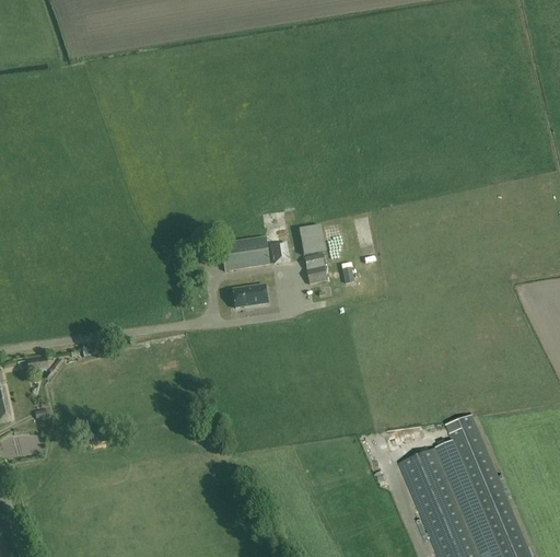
[(345,260),(342,222),(327,223),(329,262),(345,260)]
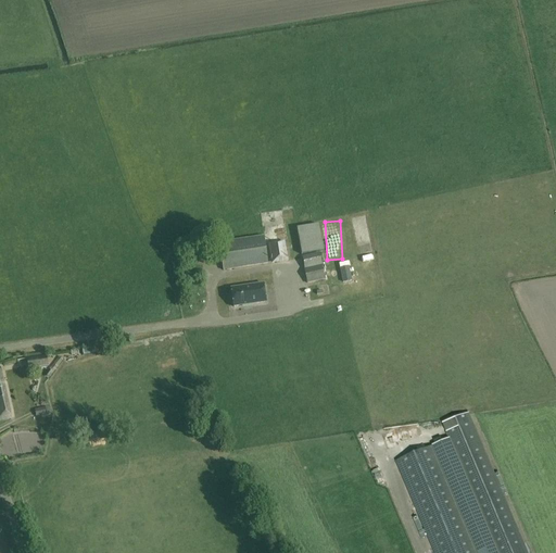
[(297,226),(302,252),(324,248),(318,222),(297,226)]
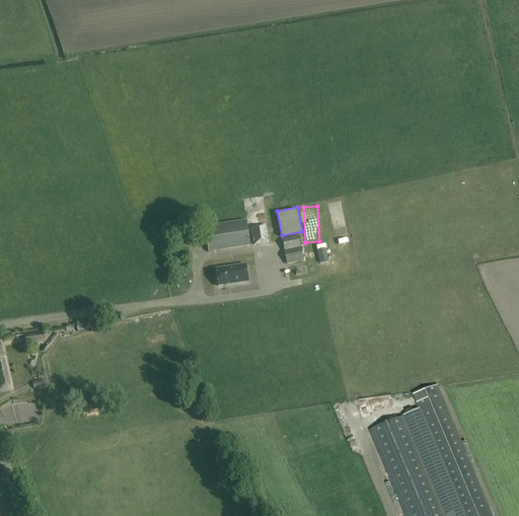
[(204,224),(208,250),(250,244),(245,218),(204,224)]
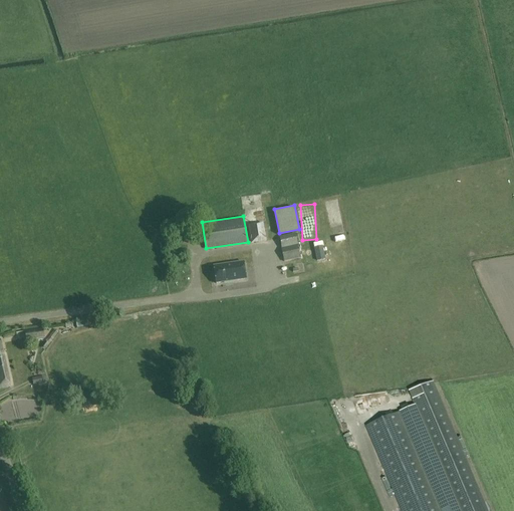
[(249,238),(263,236),(260,217),(247,219),(249,238)]
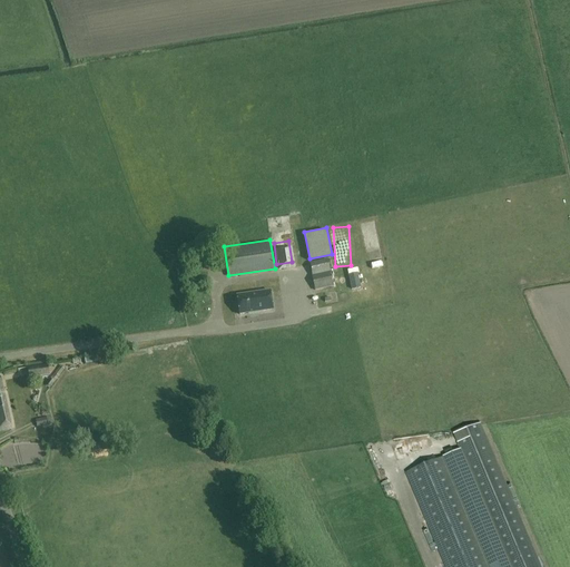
[(310,260),(315,287),(333,284),(327,256),(310,260)]
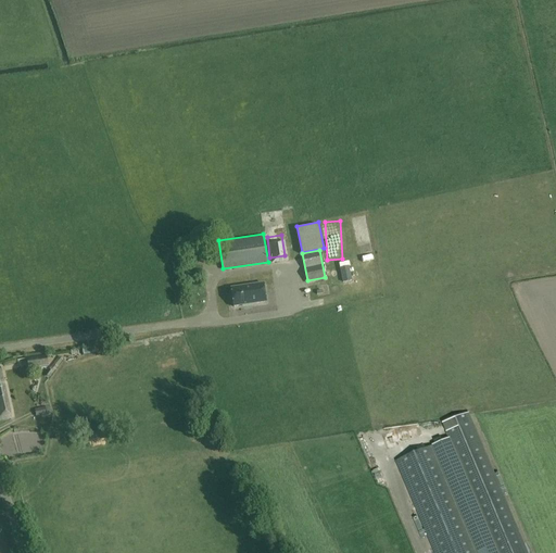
[(230,286),(234,304),(265,300),(263,281),(230,286)]
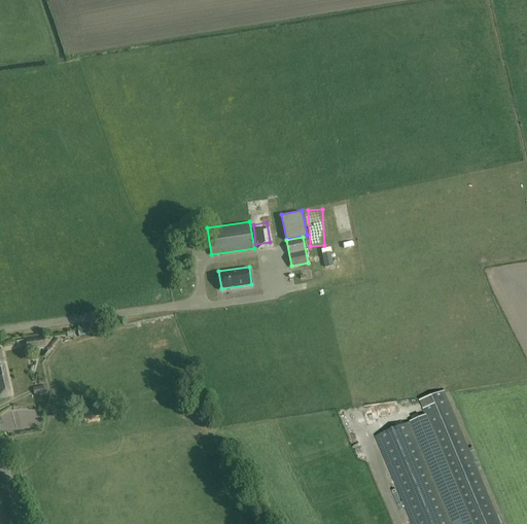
[(27,347),(45,344),(44,334),(26,337),(27,347)]
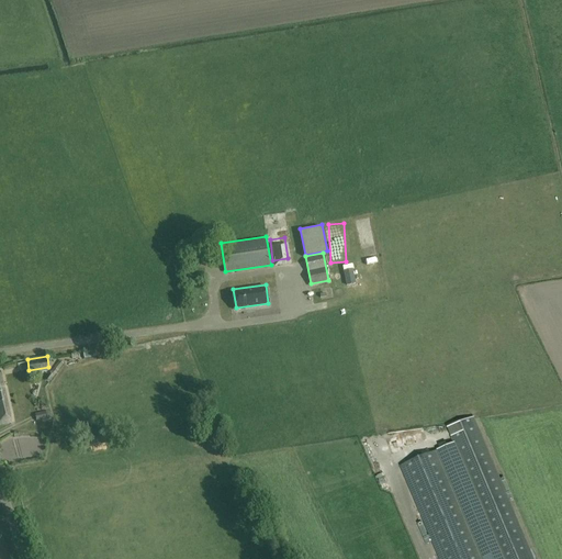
[(54,373),(59,368),(54,365),(49,370),(54,373)]
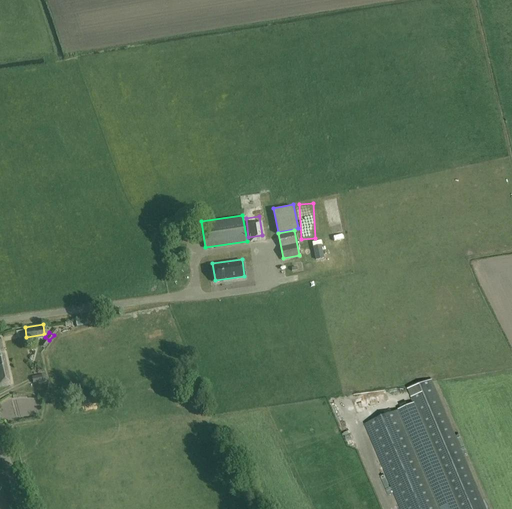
[(0,384),(9,383),(0,340),(0,384)]
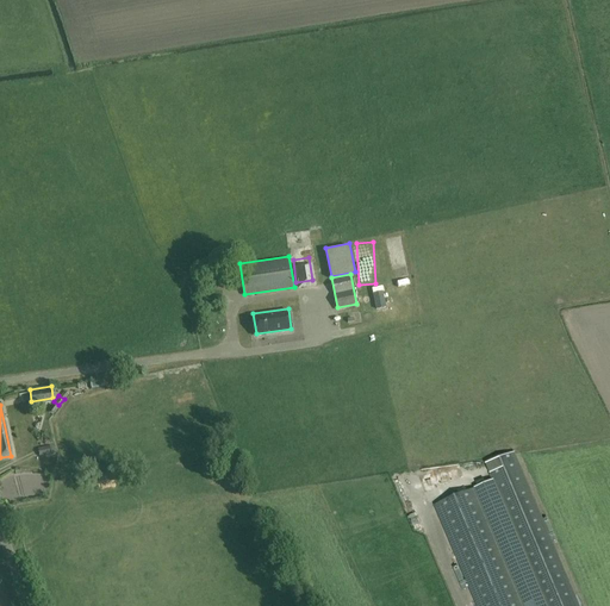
[(36,425),(48,431),(53,423),(41,417),(36,425)]
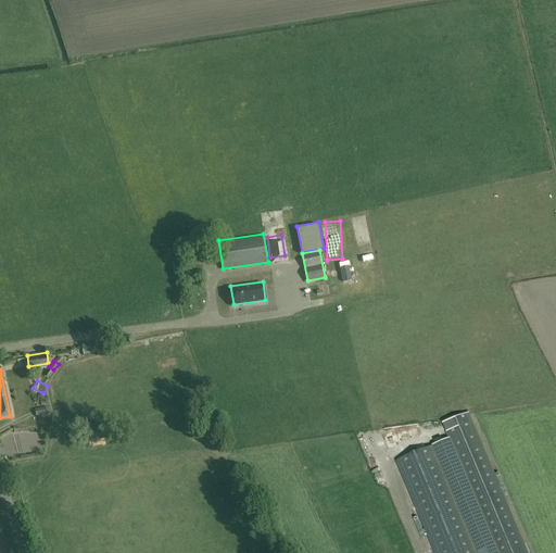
[(36,413),(49,411),(48,404),(35,406),(36,413)]
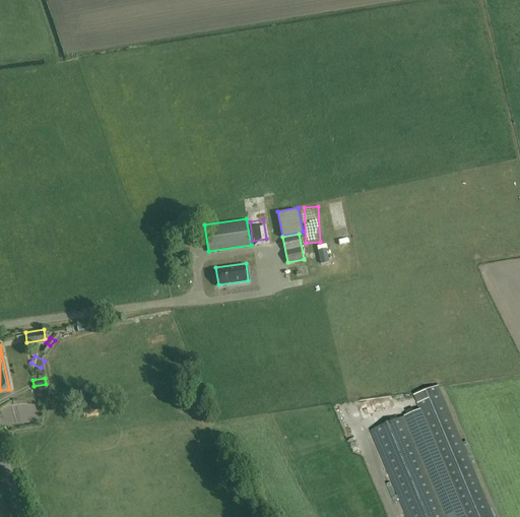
[(493,516),(438,384),(413,395),(465,516),(448,516),(405,415),(370,430),(405,516),(493,516)]
